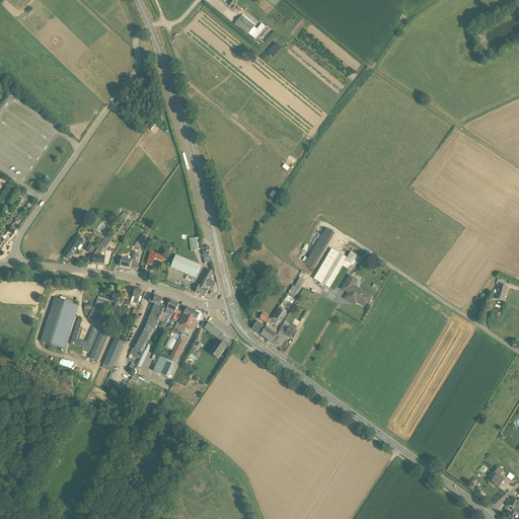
[(254,26),(241,16),(235,24),(248,34),(254,26)]
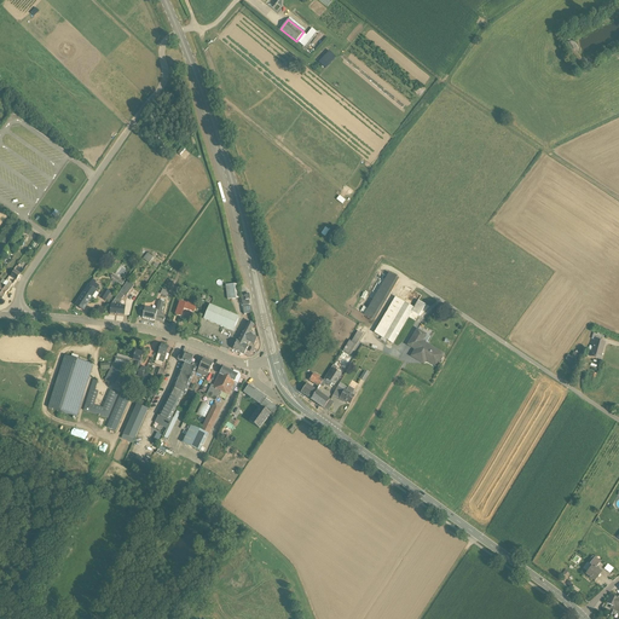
[(576,51),(571,40),(563,44),(568,55),(576,51)]
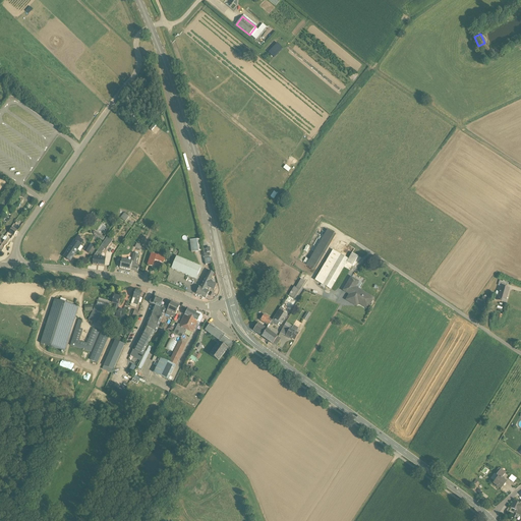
[(128,217),(124,213),(122,216),(120,214),(118,216),(121,218),(120,218),(125,222),(128,217)]
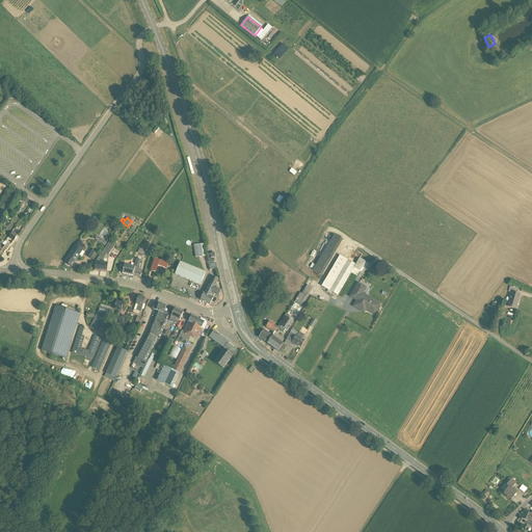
[(12,232),(9,237),(15,241),(18,236),(12,232)]
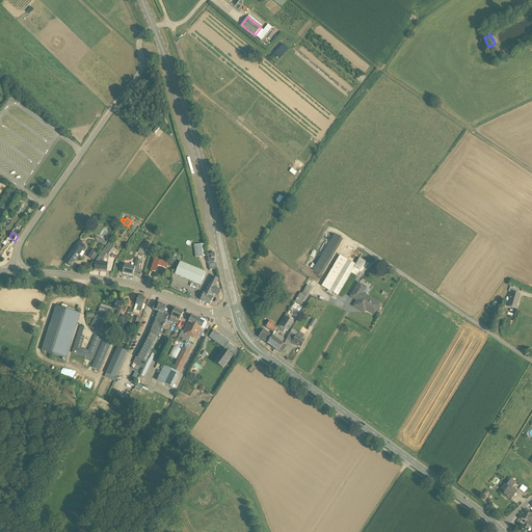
[(365,238),(355,233),(352,238),(362,244),(365,238)]
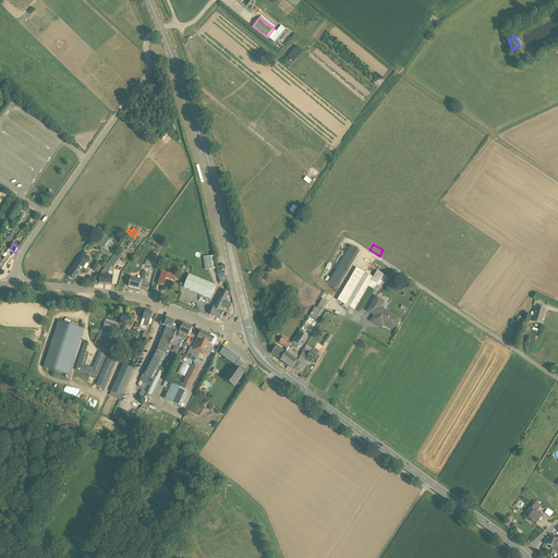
[(350,246),(328,283),(336,288),(359,251),(350,246)]
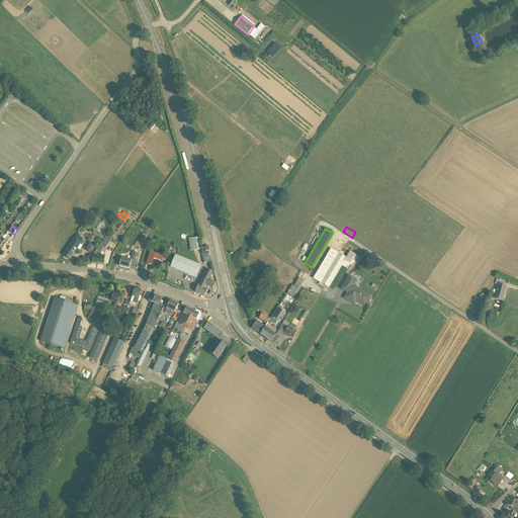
[(95,231),(93,233),(101,239),(103,236),(95,231)]
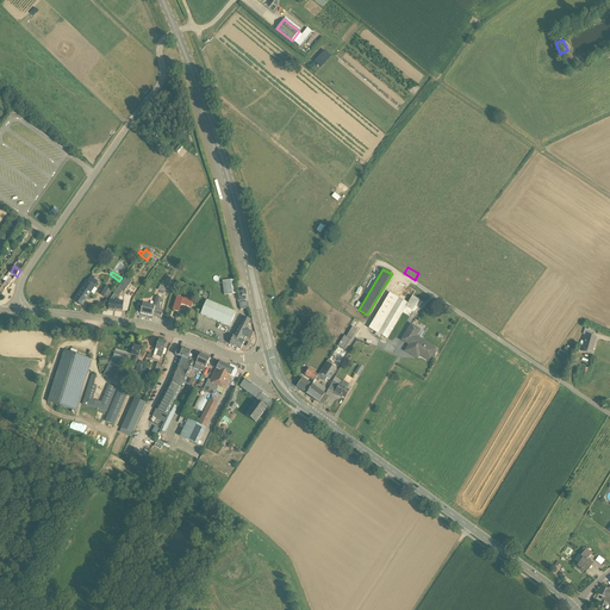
[(98,281),(94,279),(94,278),(92,275),(75,300),(82,305),(95,286),(98,281)]
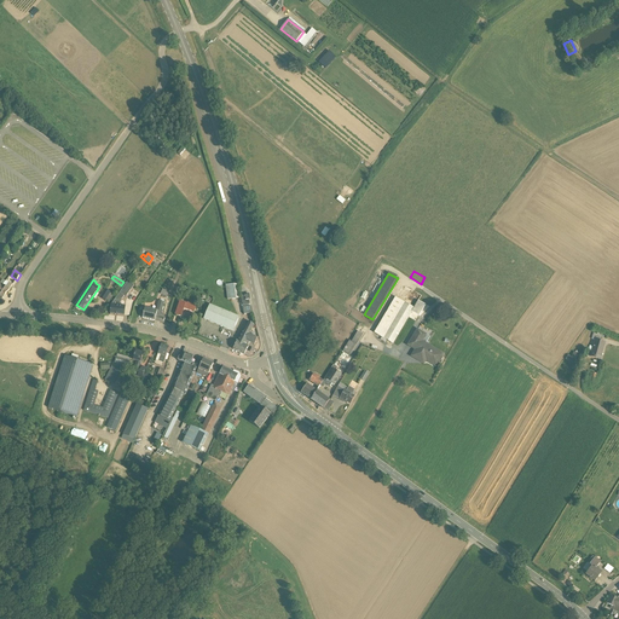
[(125,296),(126,298),(133,285),(128,281),(120,293),(114,301),(114,306),(111,305),(110,314),(125,316),(126,307),(120,307),(120,302),(125,296)]
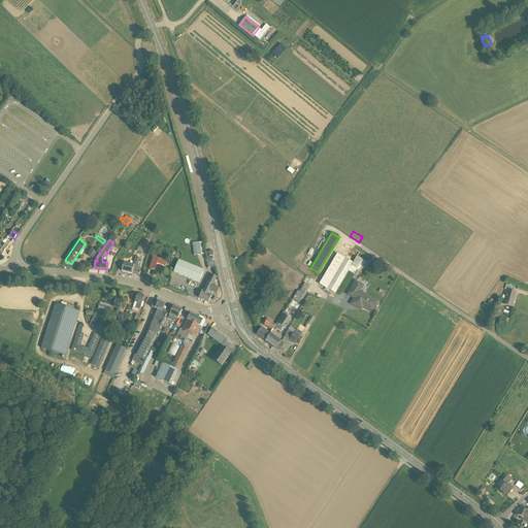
[(2,243),(0,246),(0,254),(2,255),(10,242),(8,241),(5,245),(2,243)]
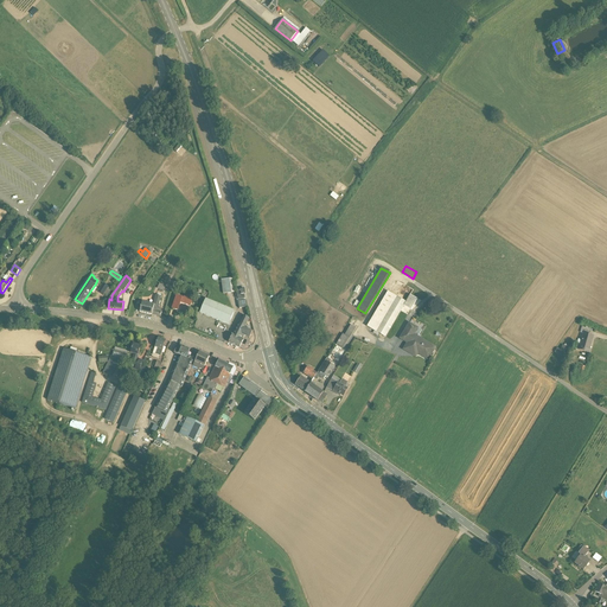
[(232,279),(222,280),(223,294),(234,293),(232,279)]
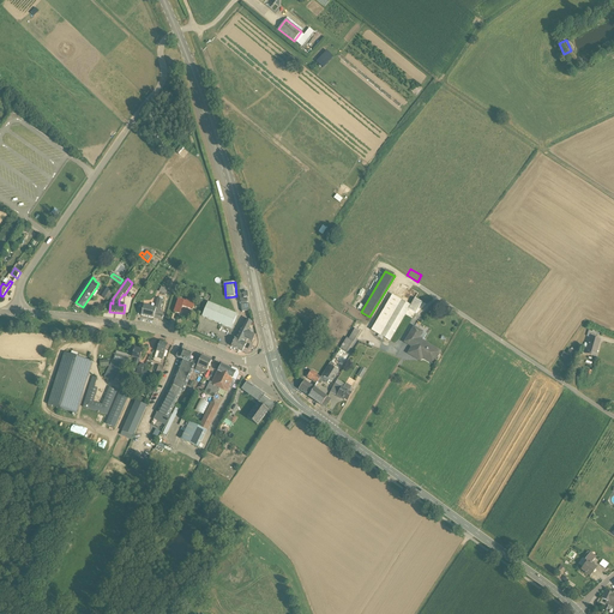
[(109,290),(104,287),(100,295),(103,298),(109,290)]
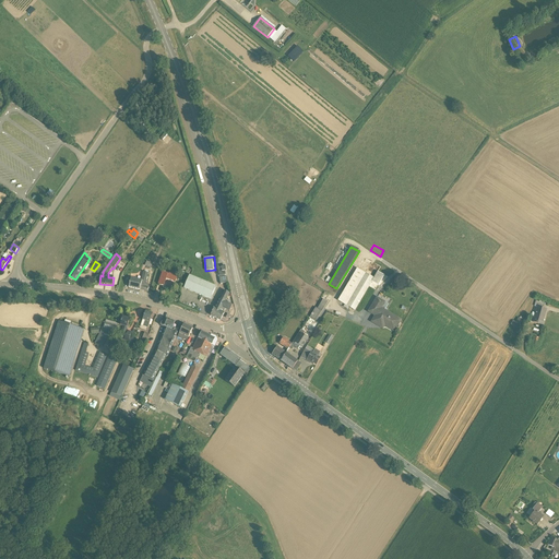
[(346,294),(342,294),(337,301),(344,305),(345,306),(346,307),(366,274),(357,269),(345,288),(347,292),(346,294)]
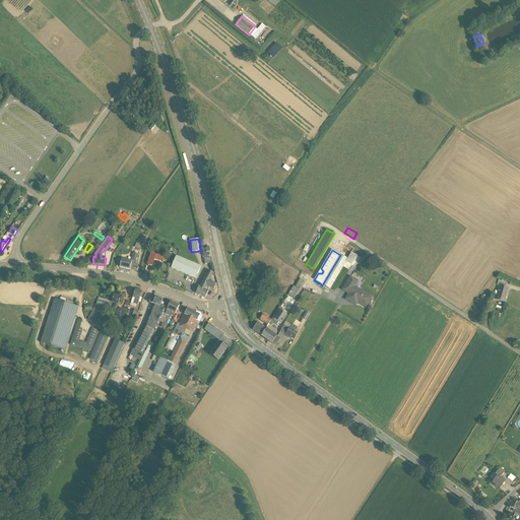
[(138,254),(134,253),(132,261),(121,259),(120,267),(130,269),(131,268),(134,269),(133,270),(137,271),(138,267),(135,266),(138,254)]
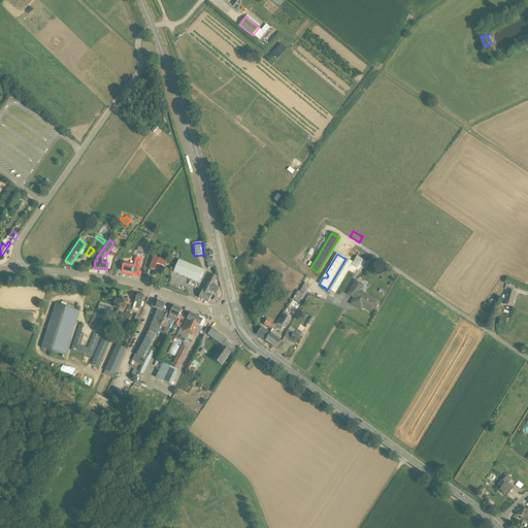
[(363,261),(357,257),(353,263),(351,266),(357,270),(363,261)]
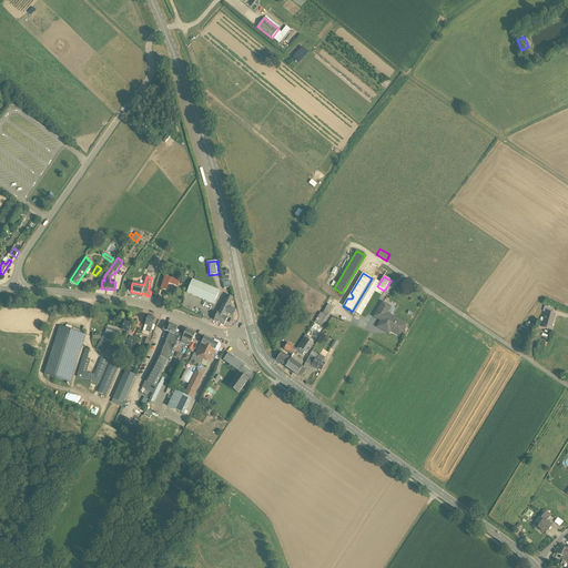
[(178,280),(173,279),(173,280),(165,277),(162,288),(166,291),(166,288),(176,292),(180,282),(176,282),(178,280)]
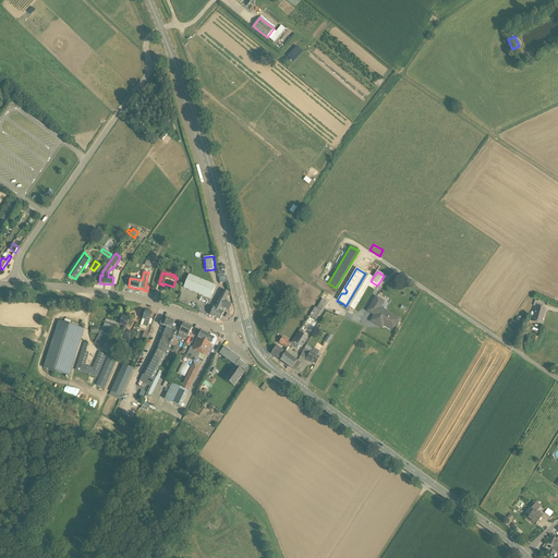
[(365,274),(346,306),(344,305),(343,307),(347,310),(348,307),(353,311),(371,281),(373,278),(365,274)]
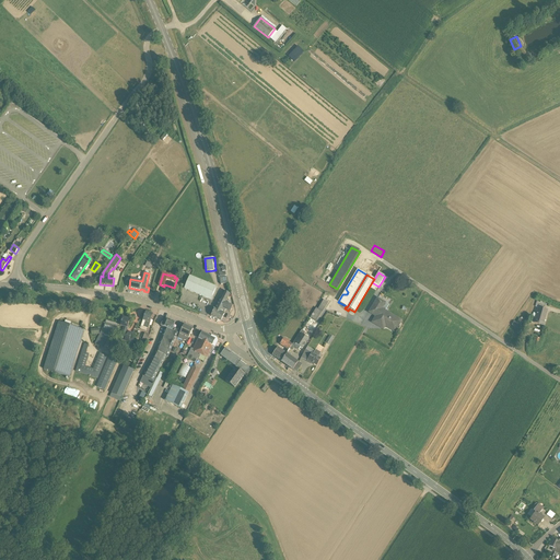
[(202,282),(190,277),(185,289),(198,294),(202,282)]
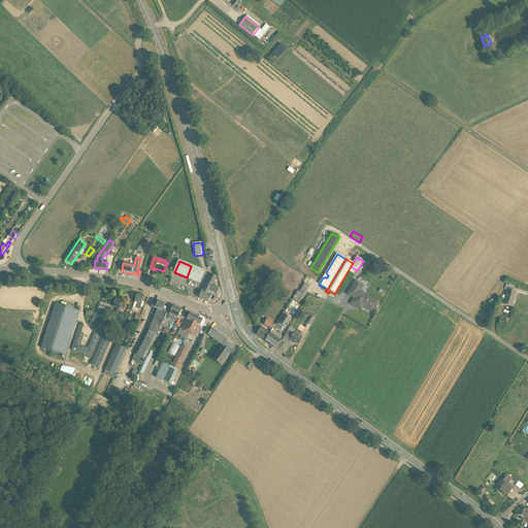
[(191,266),(187,277),(198,283),(203,271),(191,266)]
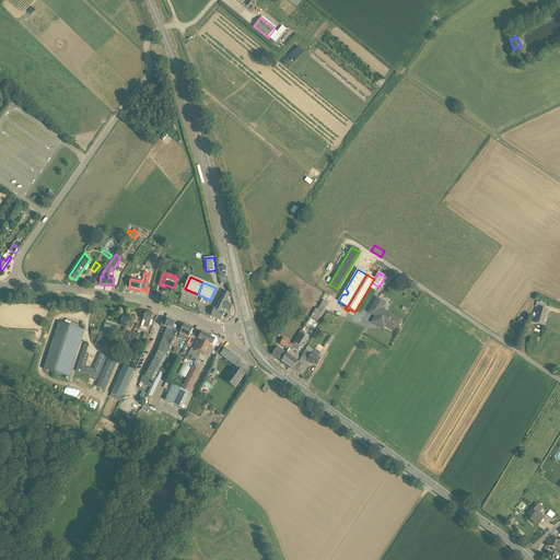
[(225,301),(221,300),(218,306),(230,312),(233,305),(225,301)]
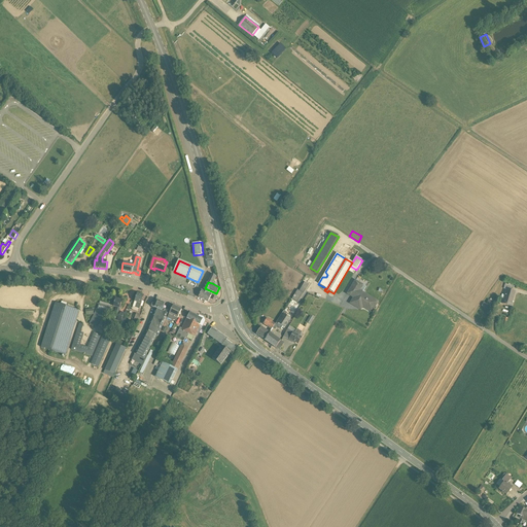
[(305,282),(300,291),(303,293),(304,293),(309,285),(305,282)]
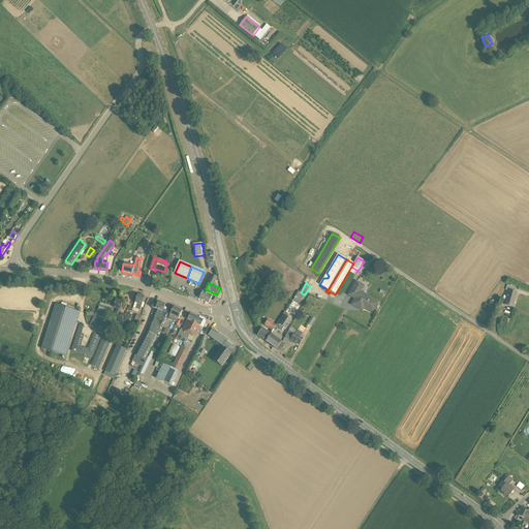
[(361,290),(354,287),(349,296),(355,300),(351,305),(358,309),(360,304),(372,311),(374,307),(376,308),(379,304),(360,292),(361,290)]
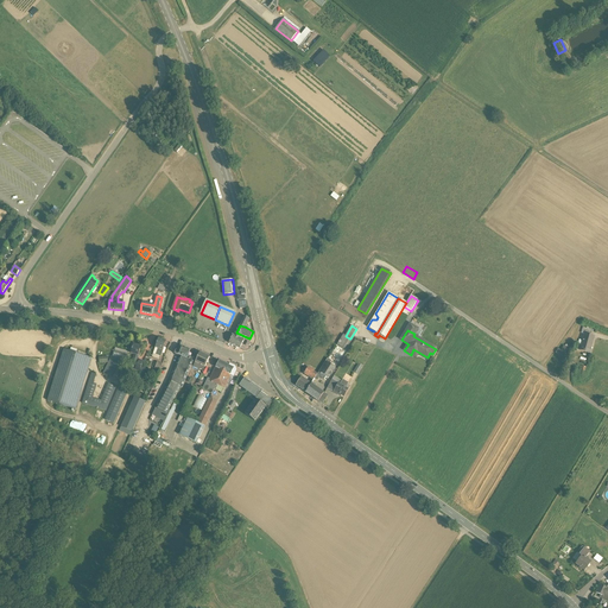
[(245,341),(233,335),(229,343),(240,349),(245,341)]
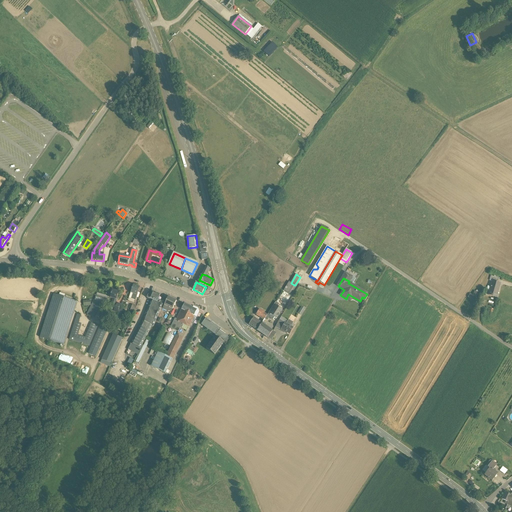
[(291,283),(289,282),(284,291),(289,294),(294,285),(291,283)]
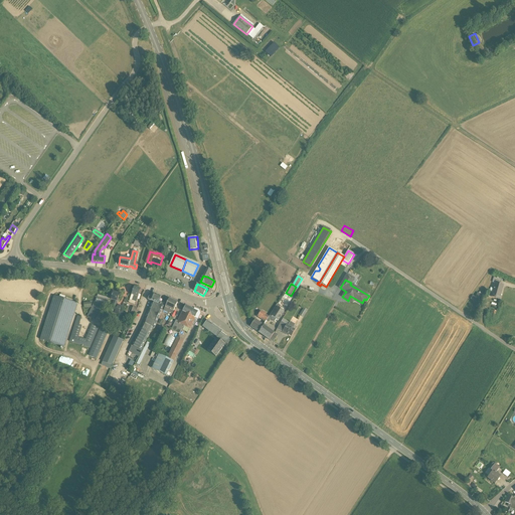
[(500,285),(495,284),(493,291),(501,293),(503,286),(500,285)]
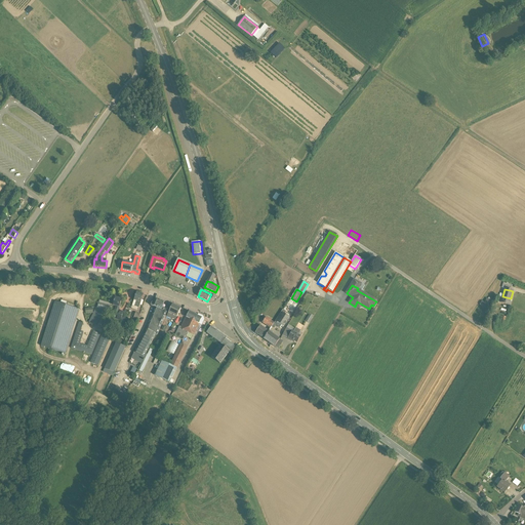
[(144,294),(136,292),(132,306),(139,308),(144,294)]
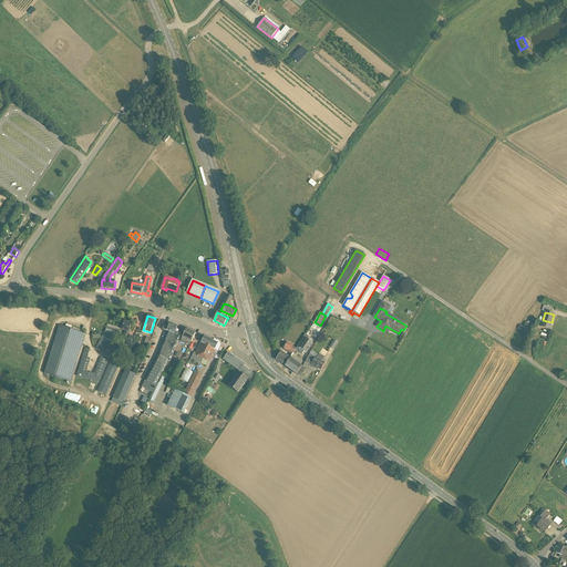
[(552,322),(543,320),(540,327),(549,330),(552,322)]
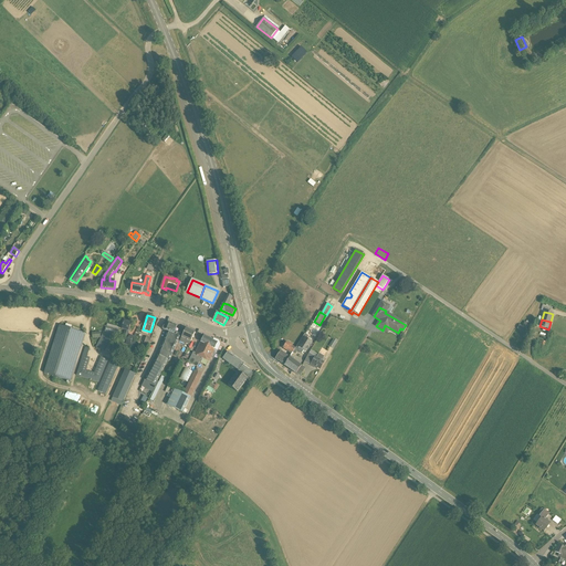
[(132,323),(124,321),(122,329),(125,329),(123,338),(127,339),(132,323)]
